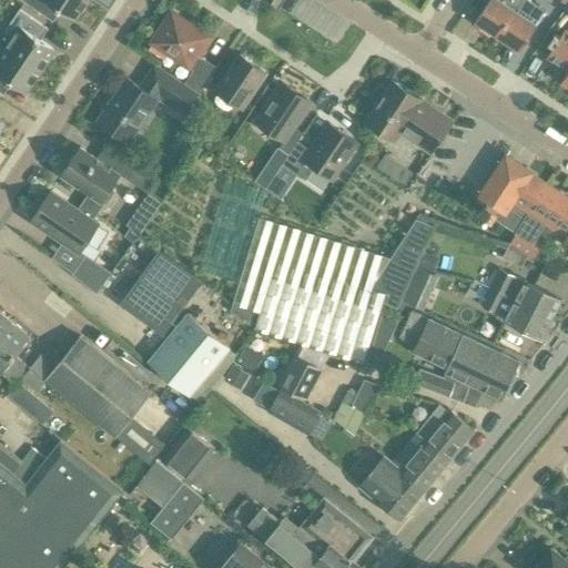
[(23,0),(54,20),(61,10),(75,20),(88,0),(23,0)]
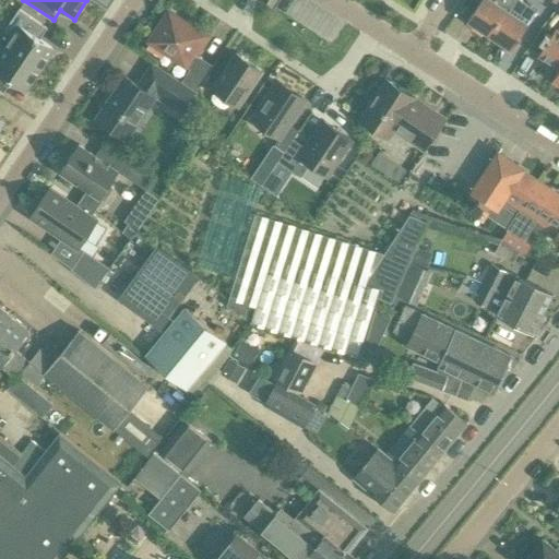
[(508,9),(507,8),(511,0),(479,0),(466,21),(489,36),(508,9)]
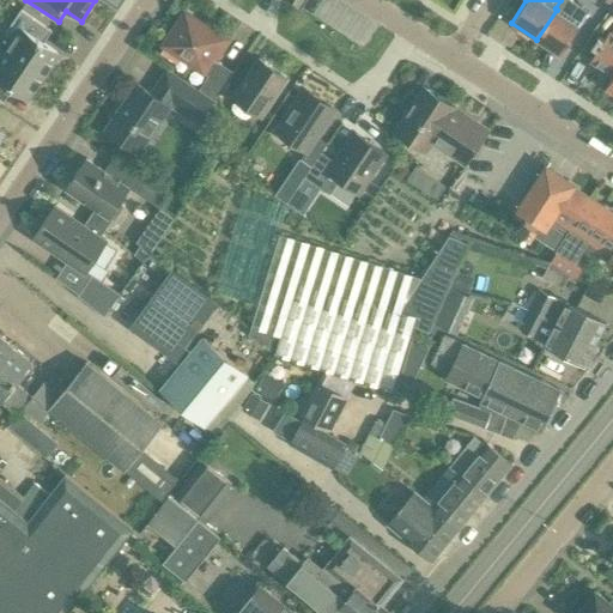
[(587,13),(572,4),(565,14),(557,10),(536,40),(560,55),(587,13)]
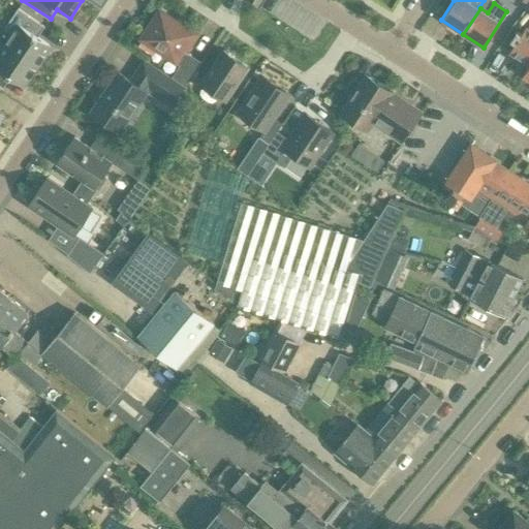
[(13,32),(6,44),(38,66),(52,45),(38,36),(45,25),(19,7),(5,27),(13,32)]
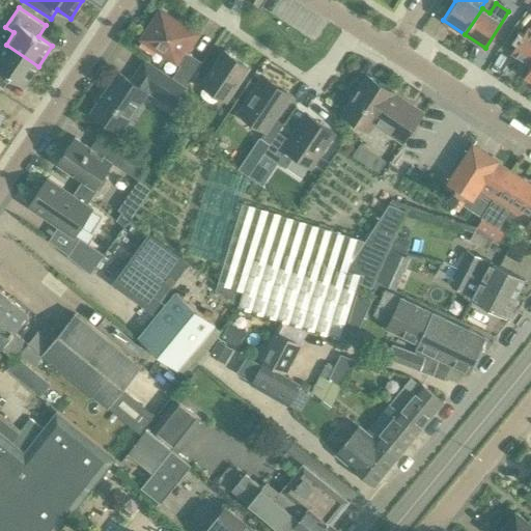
[(171,78),(185,87),(202,62),(189,53),(188,55),(185,53),(198,33),(184,24),(182,26),(160,10),(140,38),(179,66),(171,78)]
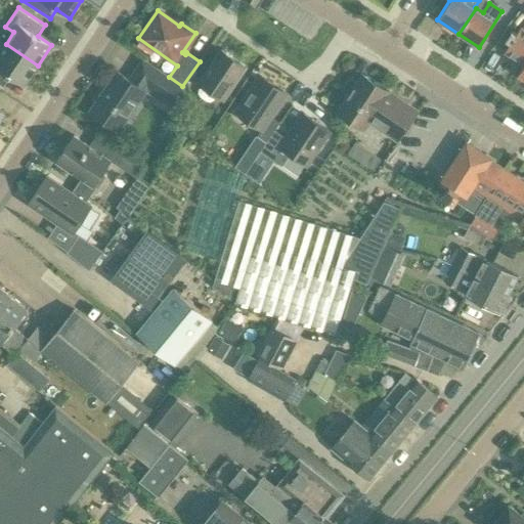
[(523,30),(520,28),(505,51),(523,63),(523,64),(519,73),(523,76),(523,30)]
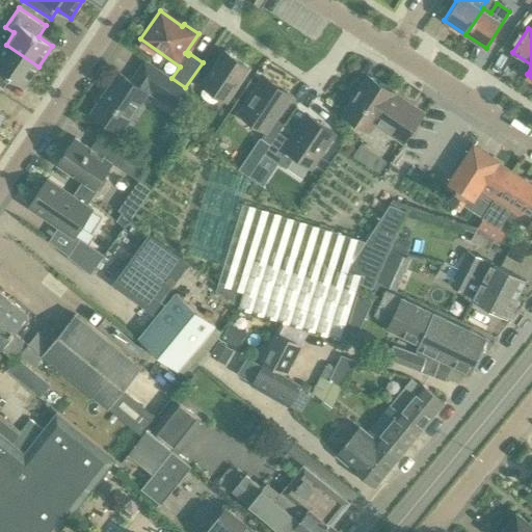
[(24,86),(38,67),(6,45),(0,52),(0,85),(4,88),(10,78),(24,86)]
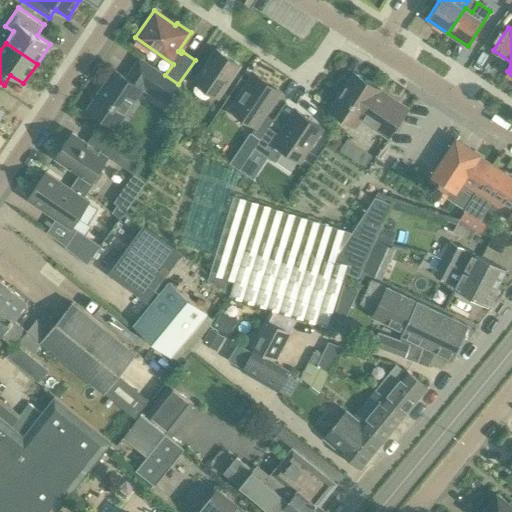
[(194,81),(217,96),(239,64),(216,48),(194,81)]
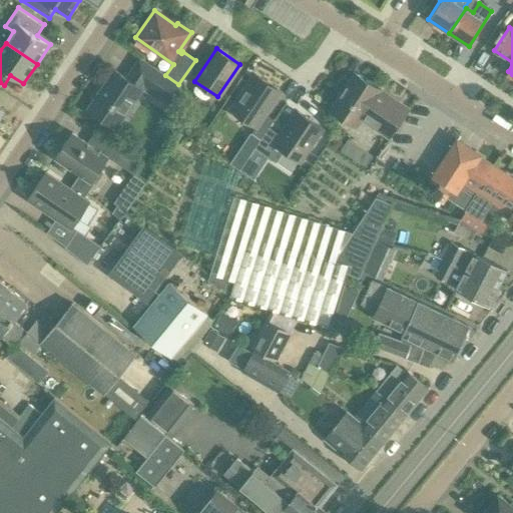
[(114,70),(88,108),(116,128),(142,89),(164,104),(165,103),(178,111),(179,111),(179,87),(177,86),(178,84),(139,58),(126,78),(114,70)]
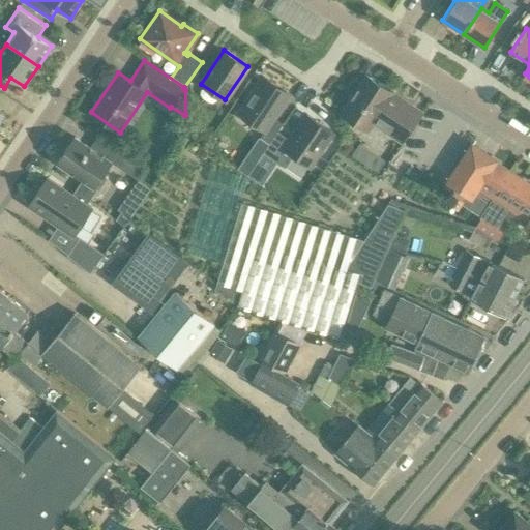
[(260,138),(269,144),(277,131),(283,122),(274,117),(290,95),(263,77),(238,113),(264,131),(260,138)]
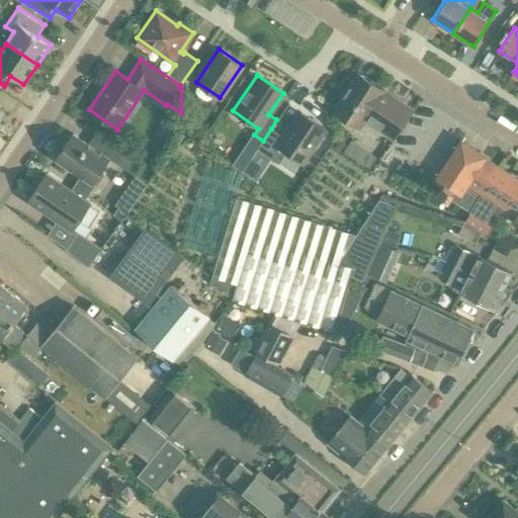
[(393,139),(411,109),(358,76),(334,111),(359,127),(364,120),(393,139)]
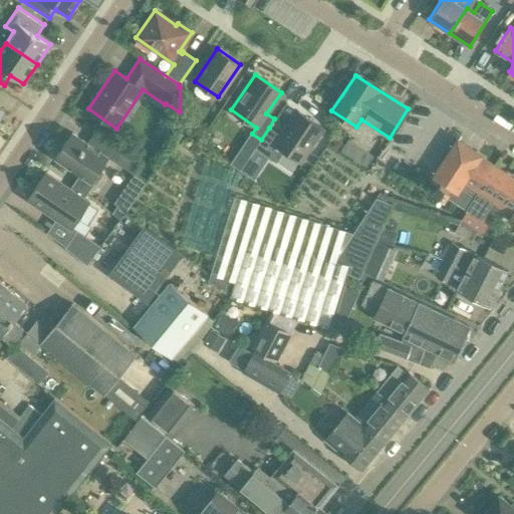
[(281,136),(269,127),(261,140),(255,149),(277,164),(285,152),(300,162),(322,130),(297,112),(281,136)]
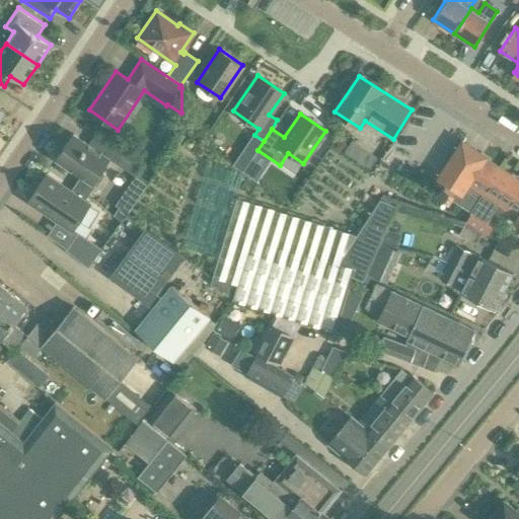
[(108,158),(73,134),(57,159),(97,187),(105,174),(100,170),(108,158)]
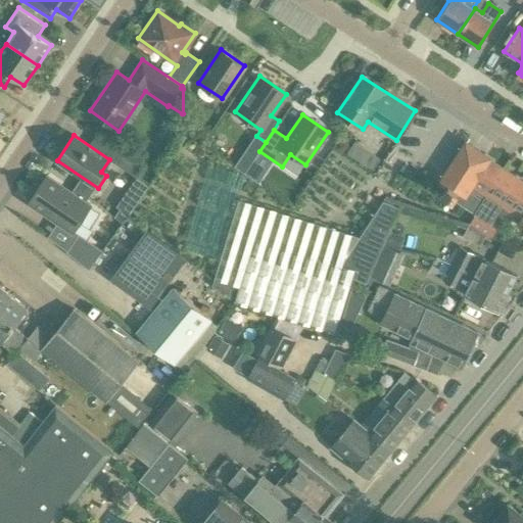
[(348,152),(368,162),(374,152),(354,142),(348,152)]
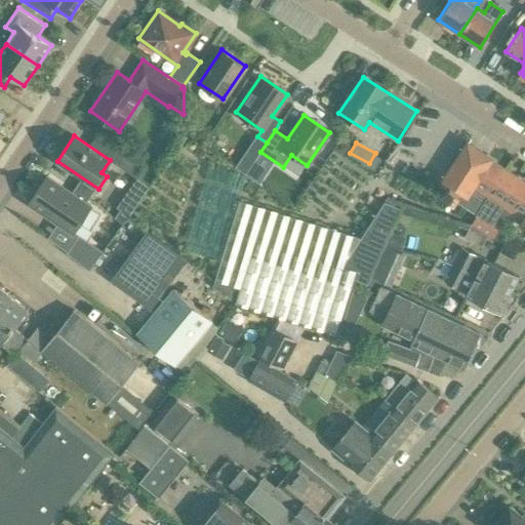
[(485,154),(468,143),(441,184),(449,189),(444,197),(477,217),(507,171),(492,161),(493,159),(485,154)]
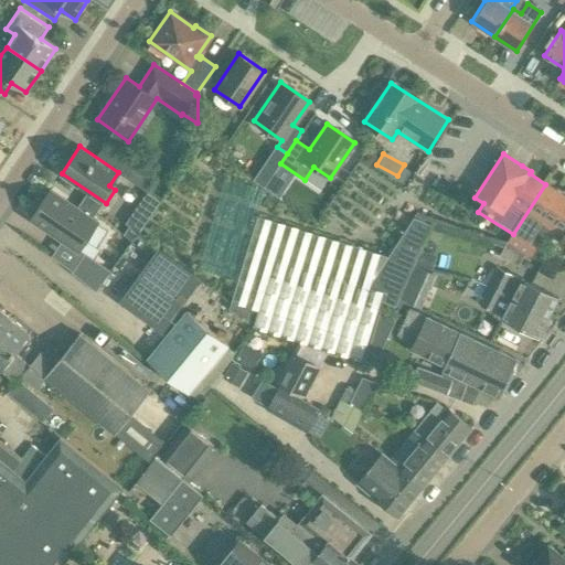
[(123,176),(144,190),(151,179),(129,164),(123,176)]
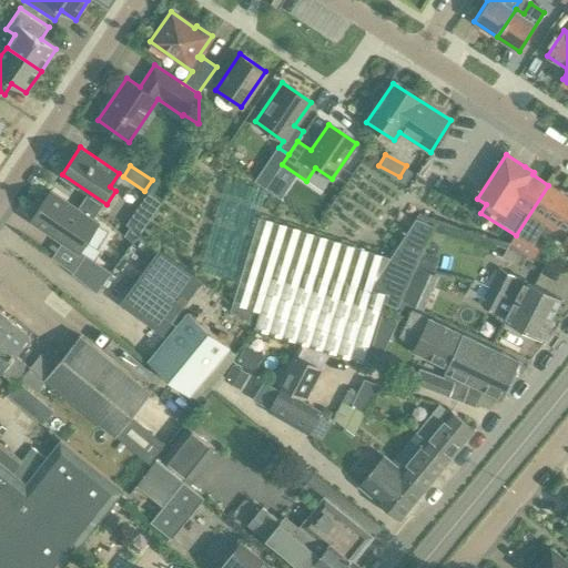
[(271,180),(265,189),(281,199),(287,190),(271,180)]
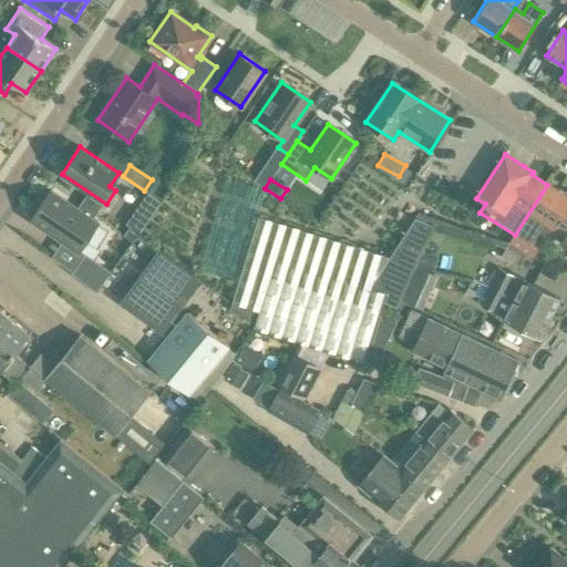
[(566,235),(566,197),(547,185),(518,230),(533,240),(544,224),(565,238),(566,235)]
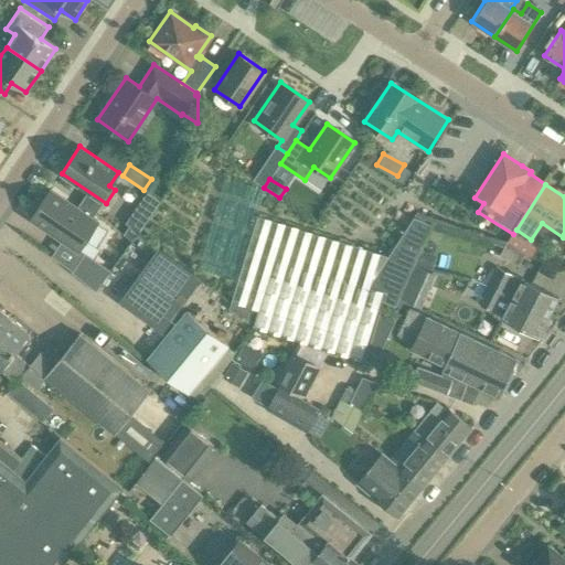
[(31,220),(78,252),(98,222),(51,190),(31,220)]
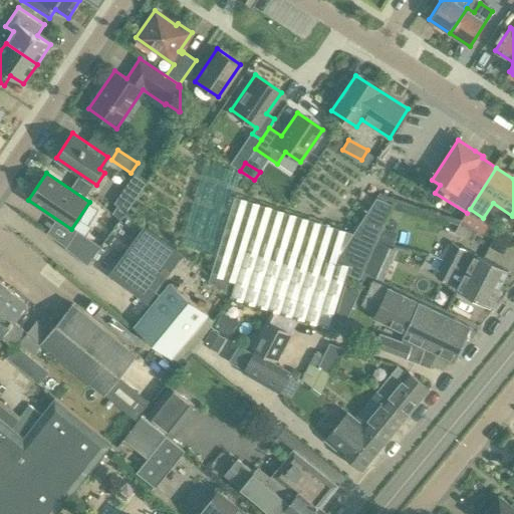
[(353,233),(236,196),(210,282),(230,297),(329,328),(346,272),(359,278),(362,272),(369,255),(371,252),(393,204),(376,198),(353,233)]
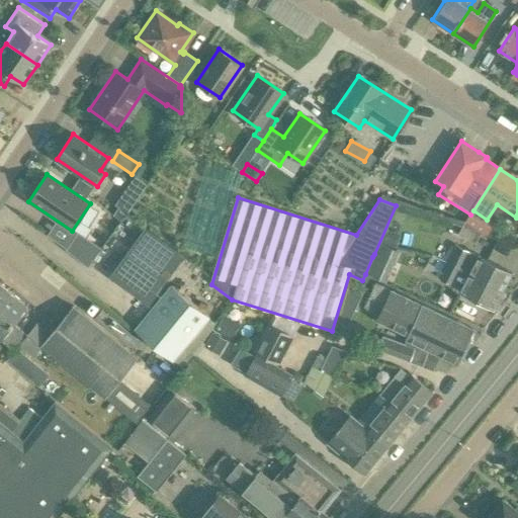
[(494,224),(487,220),(473,210),(465,223),(487,237),(494,224)]
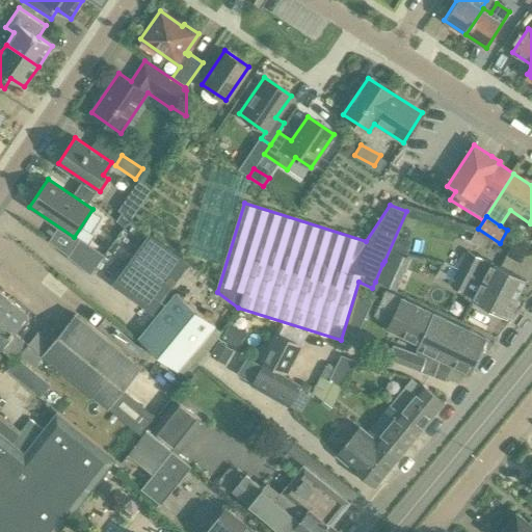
[(155,312),(189,259),(149,233),(114,285),(155,312)]
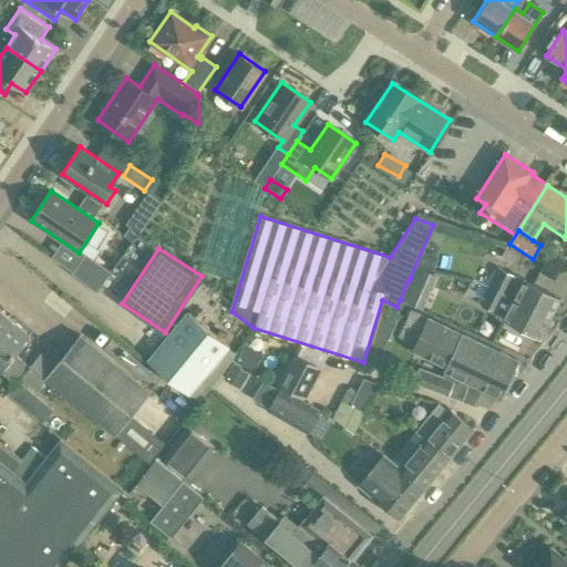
[(440,256),(423,250),(418,266),(435,271),(440,256)]
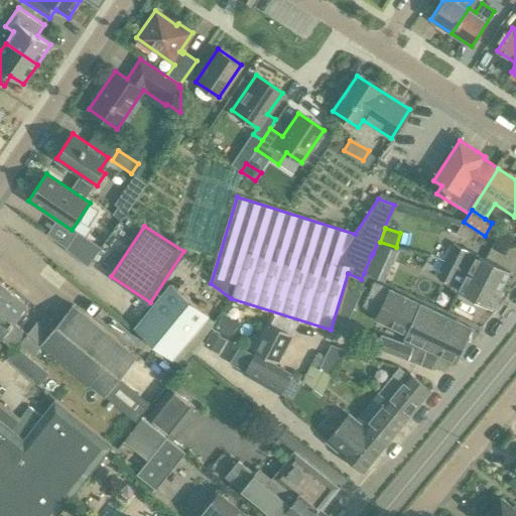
[(67,249),(78,258),(88,266),(100,248),(79,233),(67,249)]
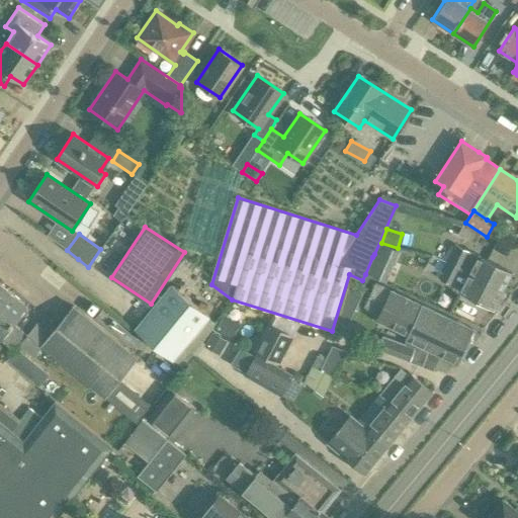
[(456,246),(448,261),(504,291),(513,272),(480,255),(479,257),(456,246)]
